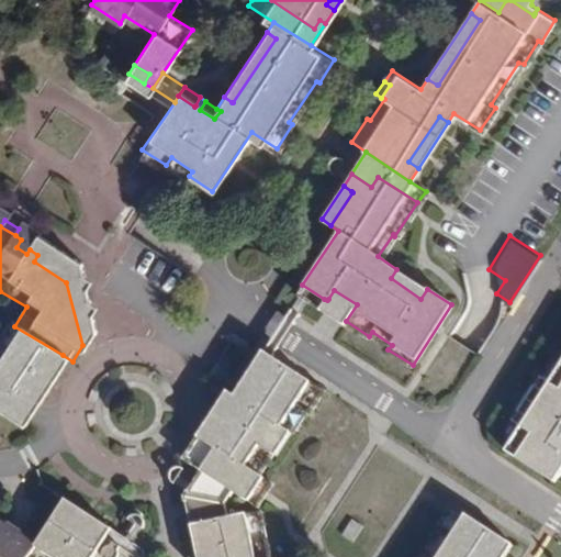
[(26,254),(30,249),(32,245),(21,240),(17,247),(26,254)]
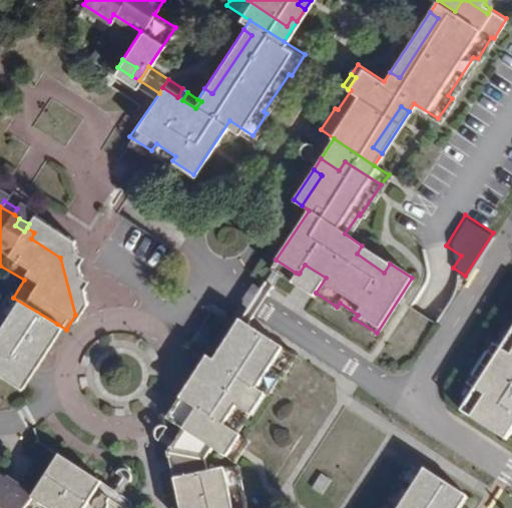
[(75,315),(66,330),(72,333),(84,316),(65,250),(34,232),(31,238),(60,258),(75,315)]
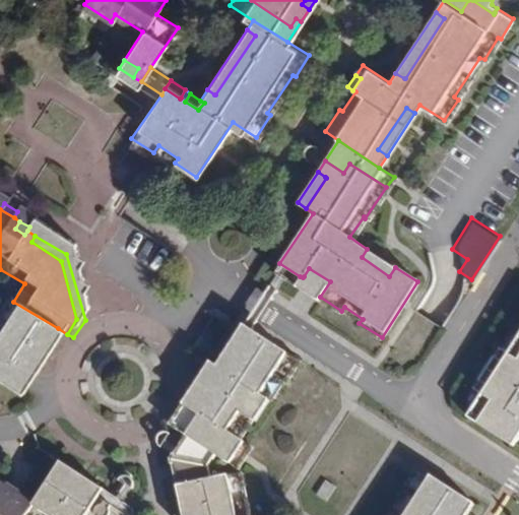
[(395,267),(367,249),(362,257),(389,276),(395,267)]
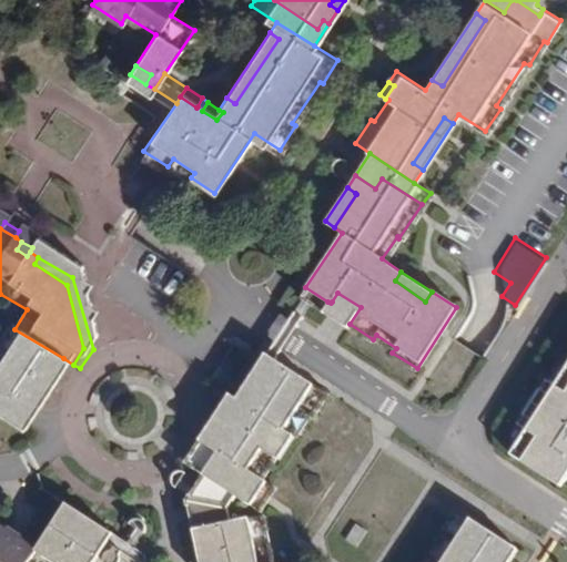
[(327,302),(305,287),(300,296),(299,298),(346,328),(350,324),(361,307),(337,293),(332,302),(331,303),(327,302)]
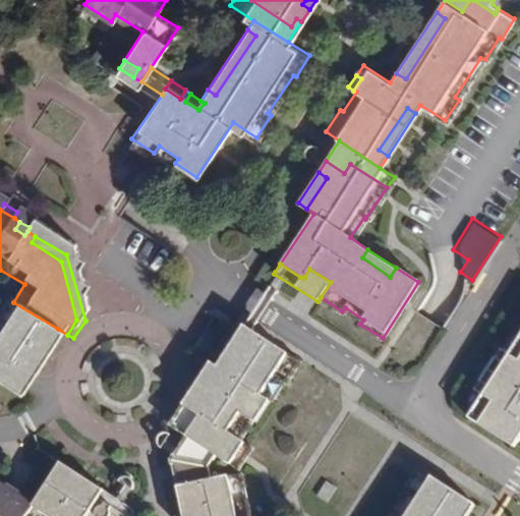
[(42,375),(67,335),(58,329),(13,302),(8,312),(52,339),(34,369),(42,375)]
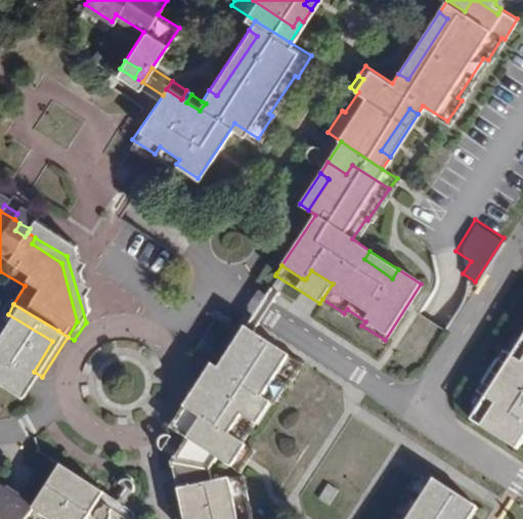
[(52,341),(8,314),(0,328),(0,368),(35,389),(42,377),(34,372),(52,341)]
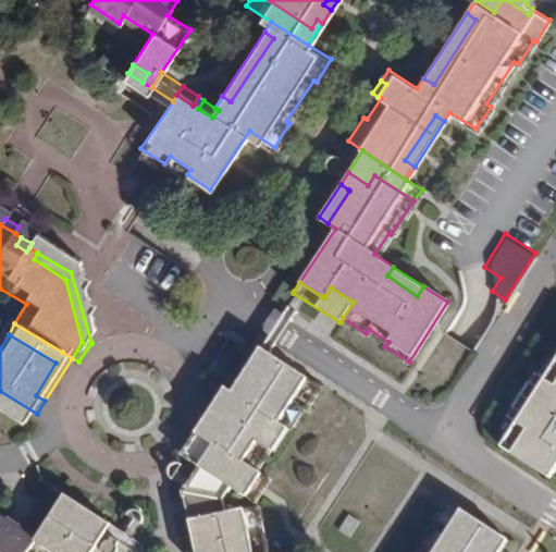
[(250,357),(259,363),(238,394),(232,390),(210,421),(201,416),(194,428),(252,466),(267,443),(263,442),(276,421),(284,427),(298,404),(301,406),(317,383),(258,345),(250,357)]
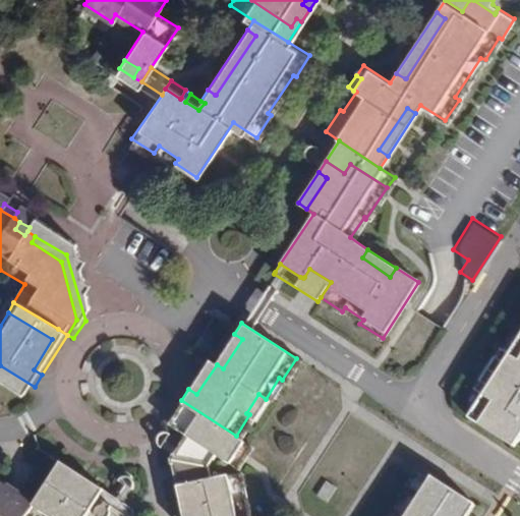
[(519,331),(507,351),(498,345),(470,386),(480,391),(466,413),(512,443),(519,428),(519,331)]
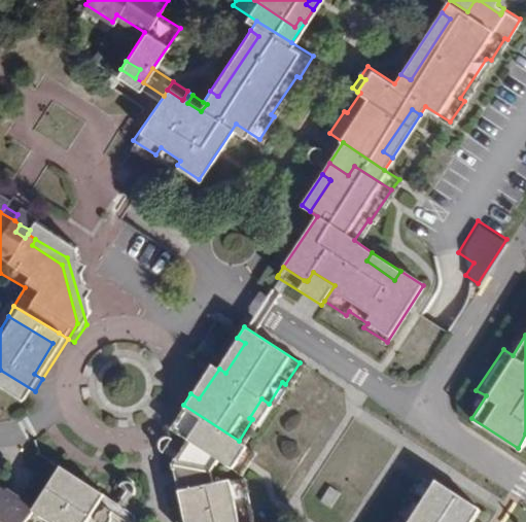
[(237,338),(217,367),(217,368),(219,369),(225,373),(245,343),(237,338)]
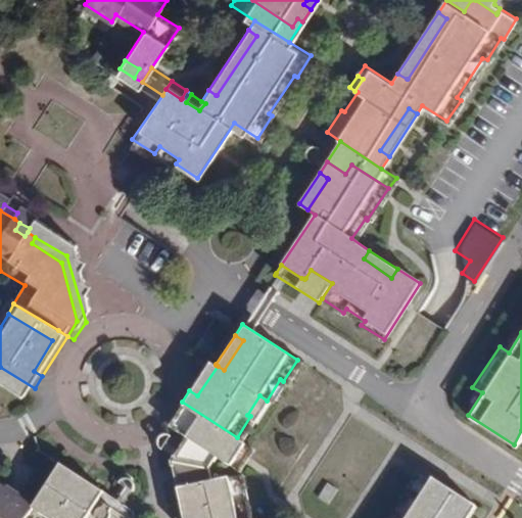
[(216,365),(216,364),(208,360),(189,390),(197,395),(218,366),(216,365)]
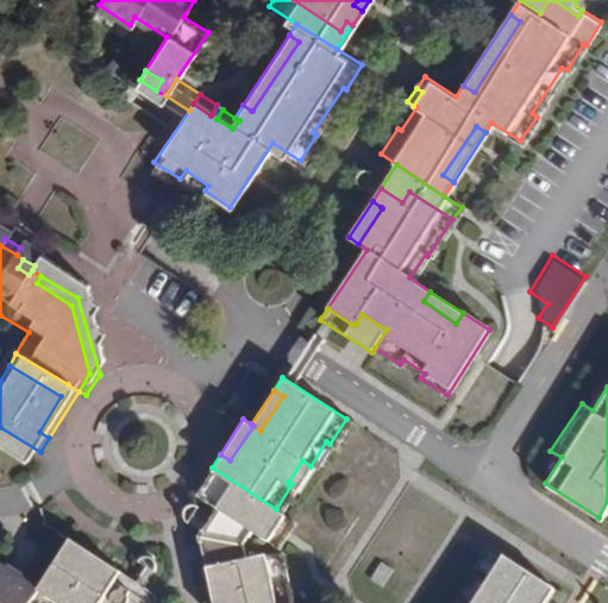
[(41,452),(0,427),(0,460),(25,477),(41,452)]
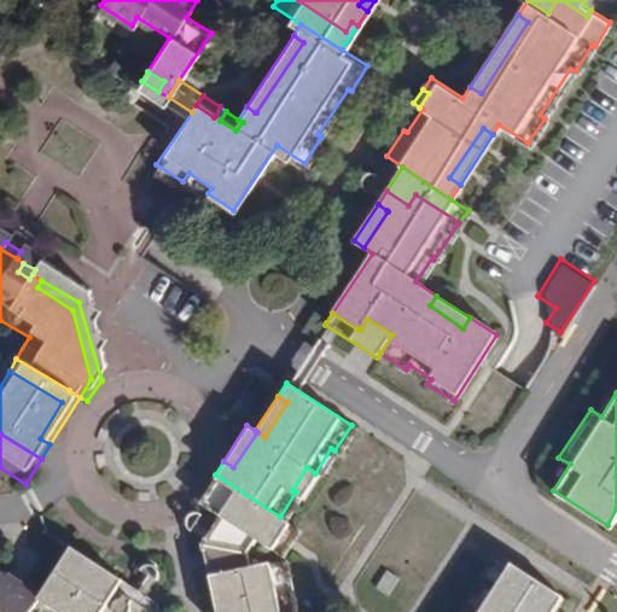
[(220,514),(238,526),(254,536),(280,552),(296,526),(280,517),(215,474),(198,501),(220,514)]
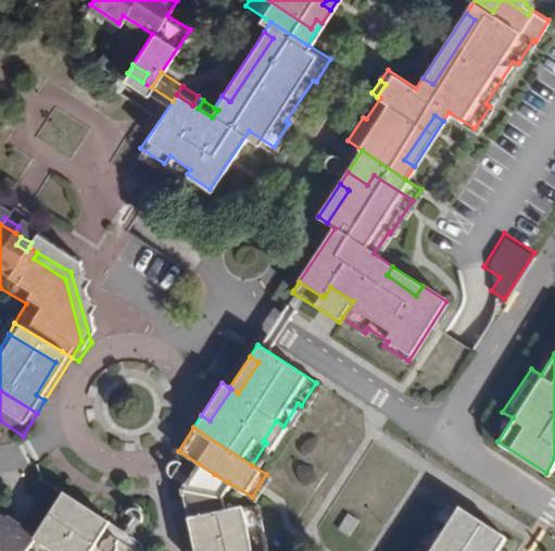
[(203,491),(214,474),(198,463),(179,489),(186,517),(188,517),(197,515),(190,490),(196,490),(203,491)]
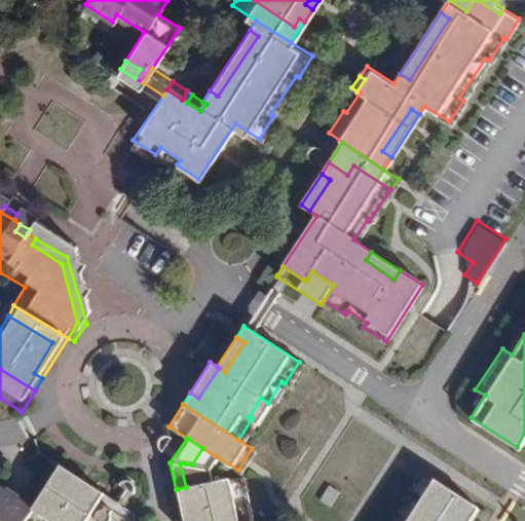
[(249,520),(244,499),(248,498),(242,474),(213,481),(209,468),(216,456),(202,448),(192,464),(185,463),(180,463),(186,487),(178,489),(176,489),(180,503),(190,500),(190,501),(194,520),(249,520)]
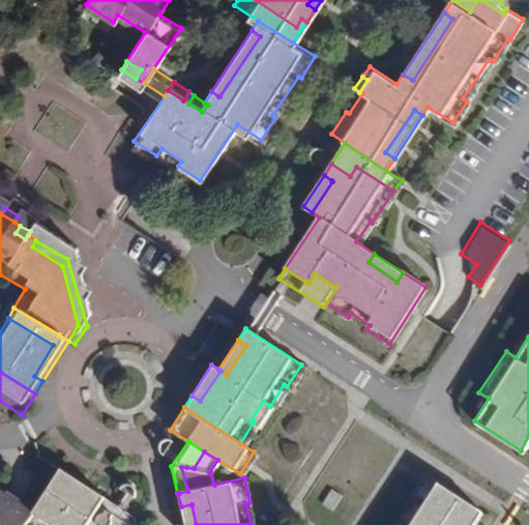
[(83,501),(88,493),(56,473),(51,480),(83,501)]
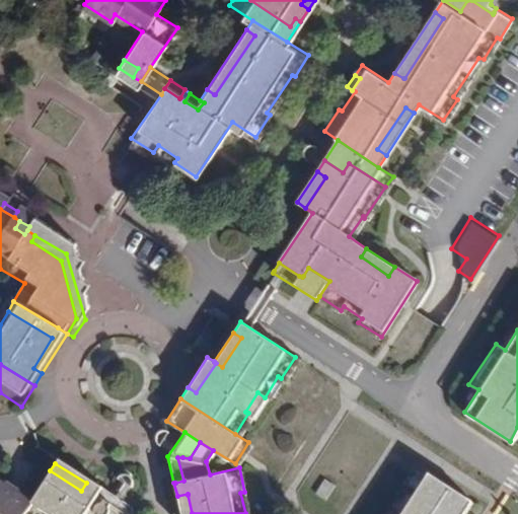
[(465,511),(472,501),(418,465),(403,486),(407,488),(389,513),(451,513),(456,506),(465,511)]
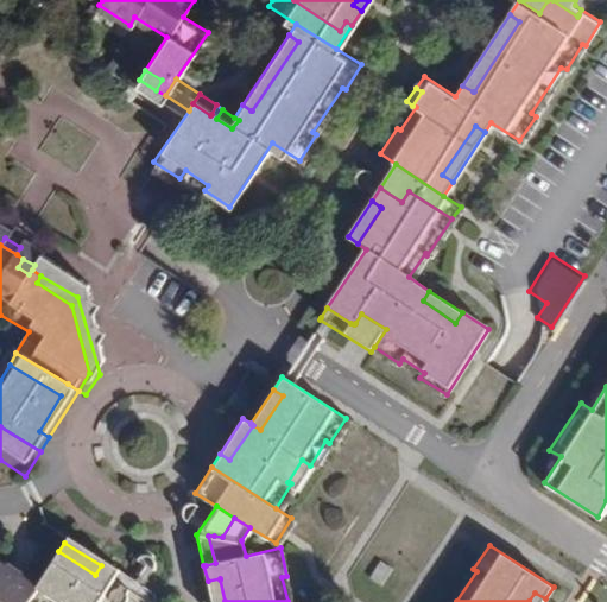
[(35,591),(27,601),(29,601),(118,601),(130,584),(130,583),(101,565),(95,575),(58,551),(35,591)]
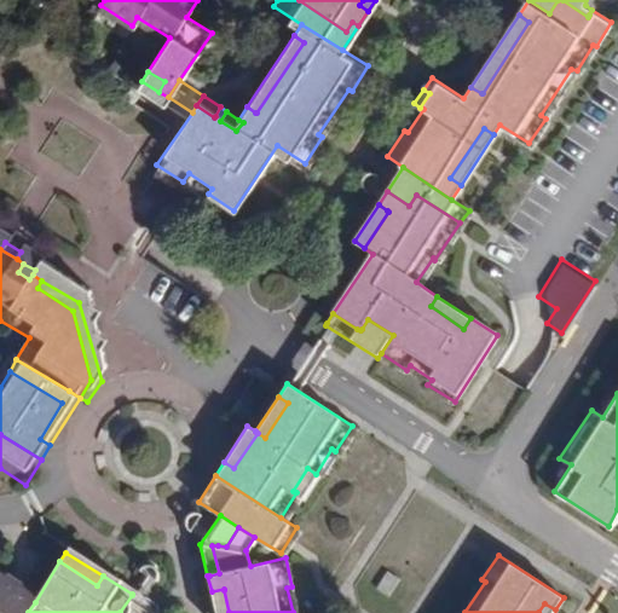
[(0,612),(15,590),(0,580),(0,612)]
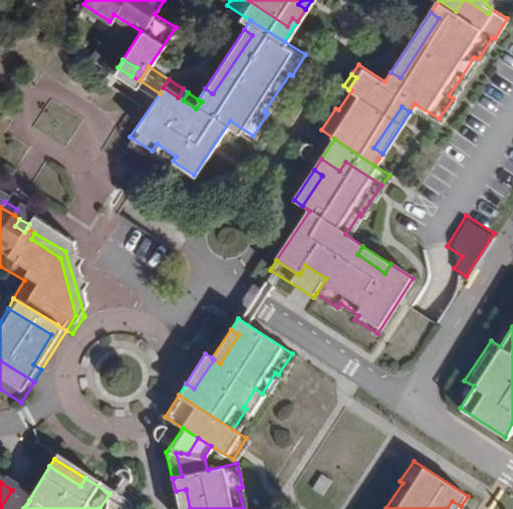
[(186,489),(176,491),(179,508),(190,508),(186,490),(186,489)]
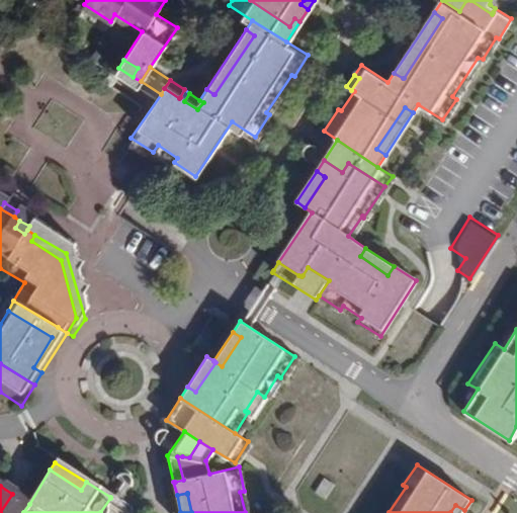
[(0,512),(22,512),(23,512),(29,504),(12,494),(0,512)]
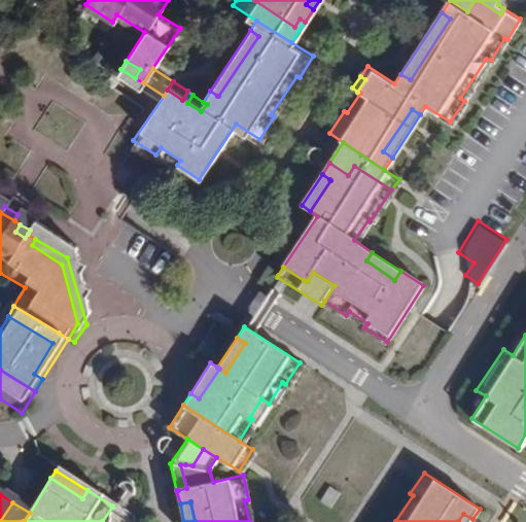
[(112,507),(102,521),(131,521),(130,516),(112,506),(112,507)]
